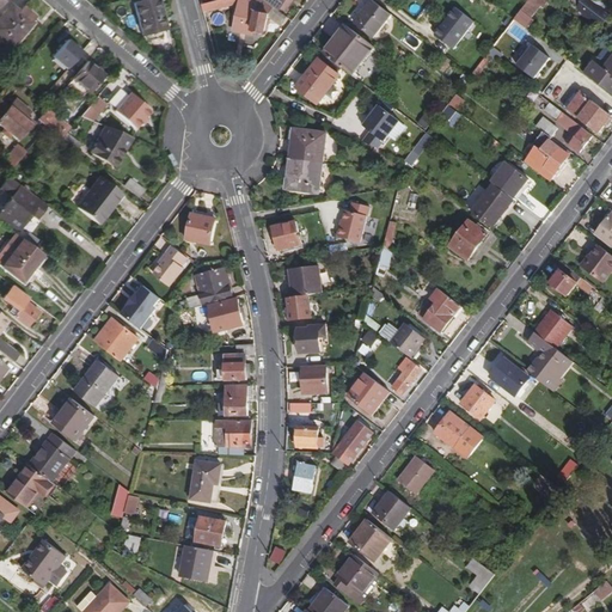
[(167,36),(157,0),(146,0),(134,4),(142,34),(150,41),(167,36)]
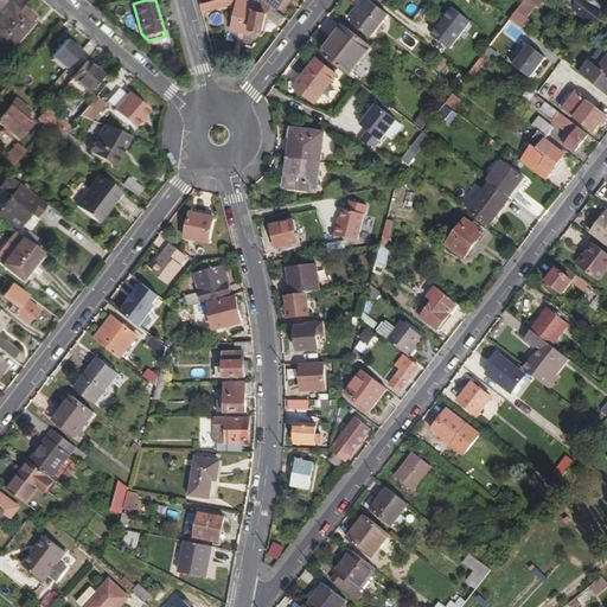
[(263,0),(213,0),(200,4),(203,12),(238,2),(234,20),(253,25),(250,31),(260,33),(263,31),(267,16),(268,13),(269,13),(273,7),(263,0)]
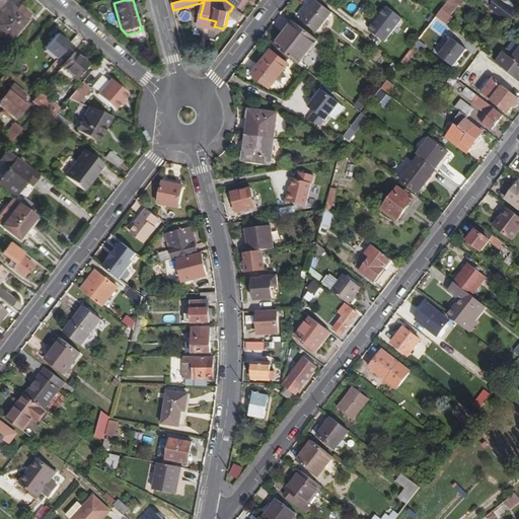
[(242,0),(238,5),(243,9),(249,0),(242,0)]
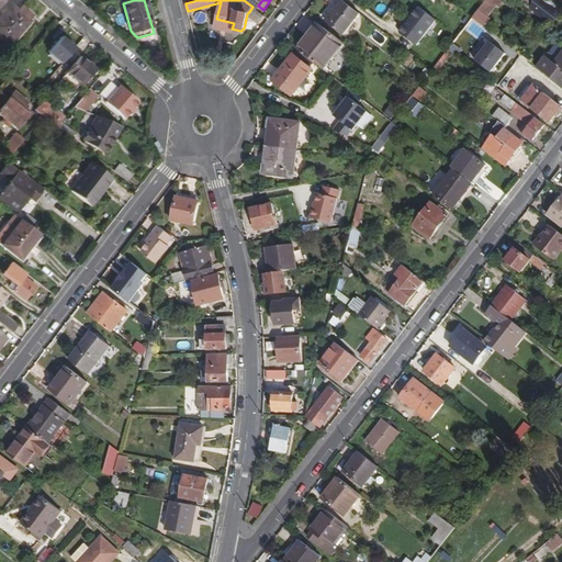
[(491,0),(486,0),(478,12),(485,18),(496,4),(491,0)]
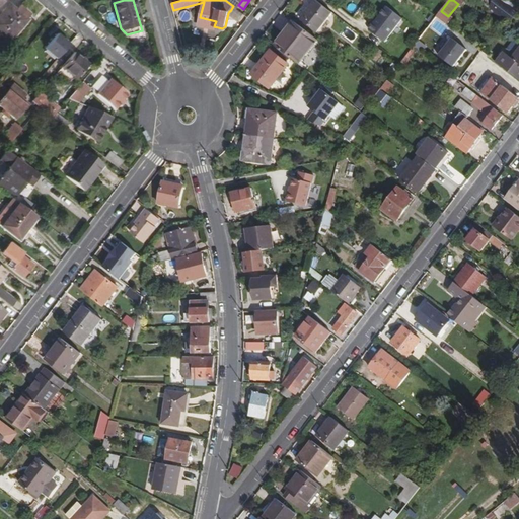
[(512,9),(518,1),(516,0),(482,0),(506,19),(514,10),(512,9)]
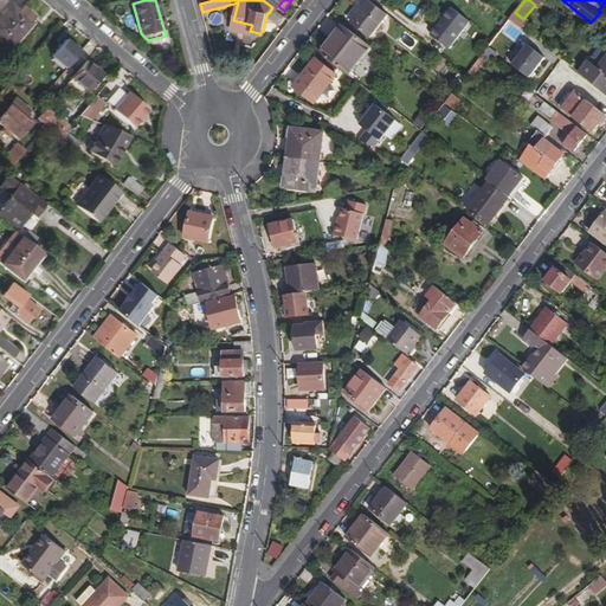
[(388,14),(369,1),(353,23),(371,37),(388,14)]
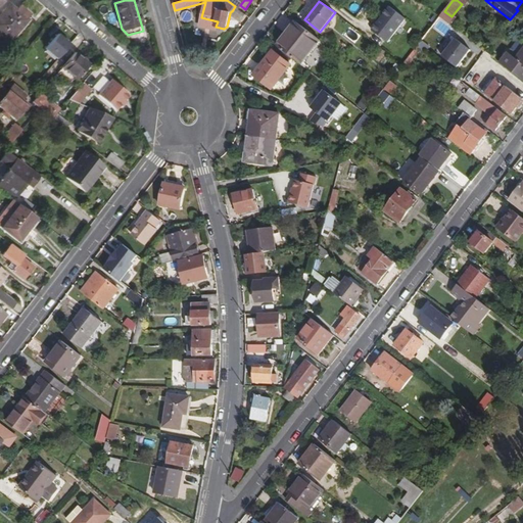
[(365,18),(375,7),(370,2),(360,13),(365,18)]
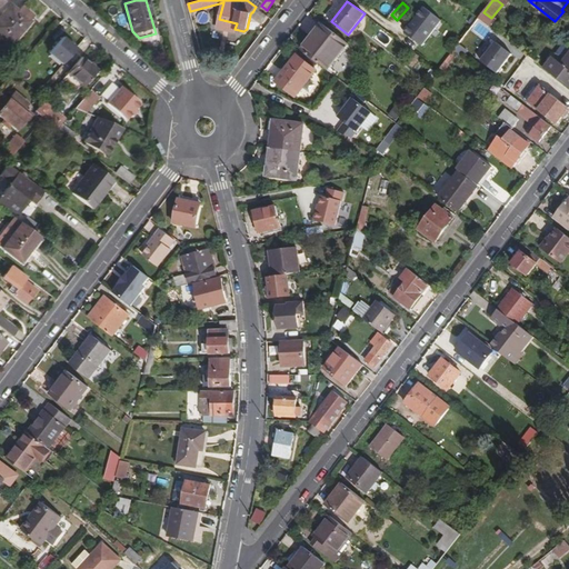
[(29,20),(18,11),(11,6),(0,17),(0,35),(11,43),(30,21),(29,20)]
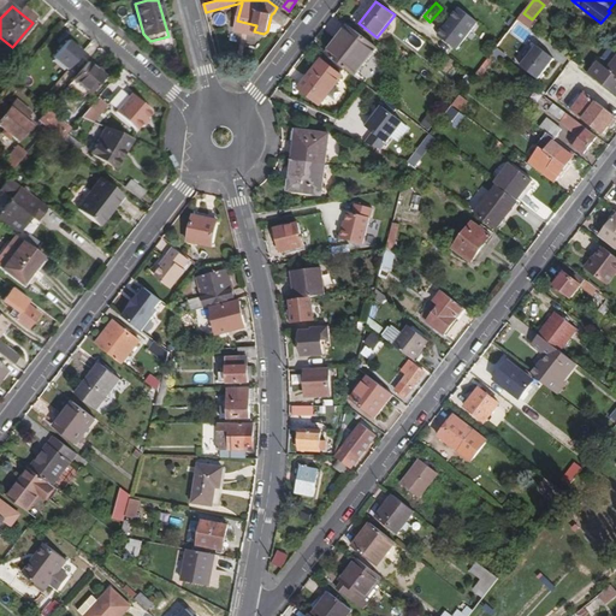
[(24,6),(19,12),(31,22),(36,16),(24,6)]
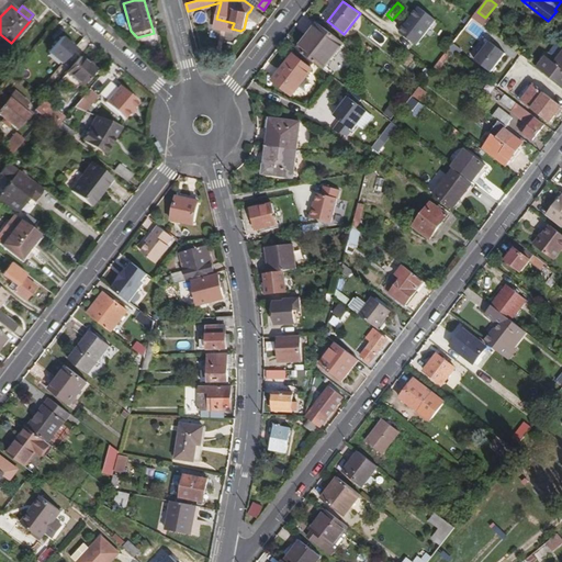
[(265,15),(253,7),(249,12),(248,12),(247,14),(258,23),(265,15)]
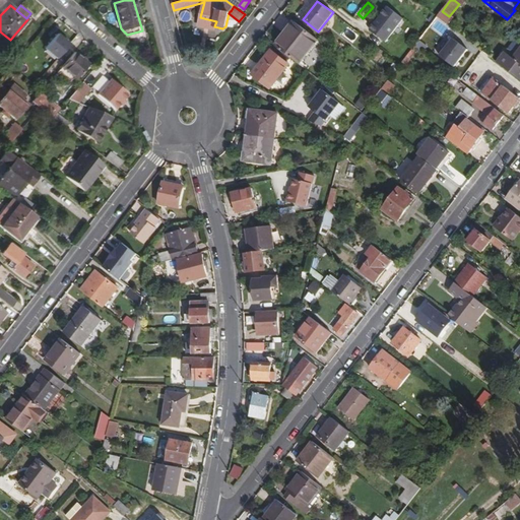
[(386,42),(403,18),(388,6),(370,29),(386,42)]
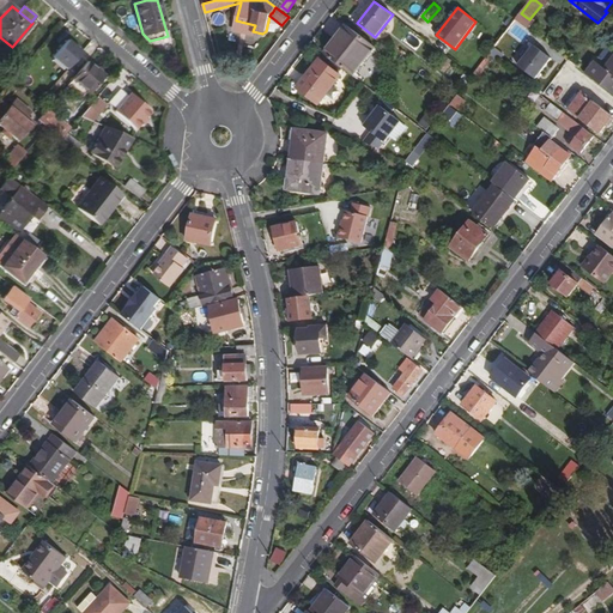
[(521,13),(516,19),(528,29),(532,22),(529,19),(521,13)]
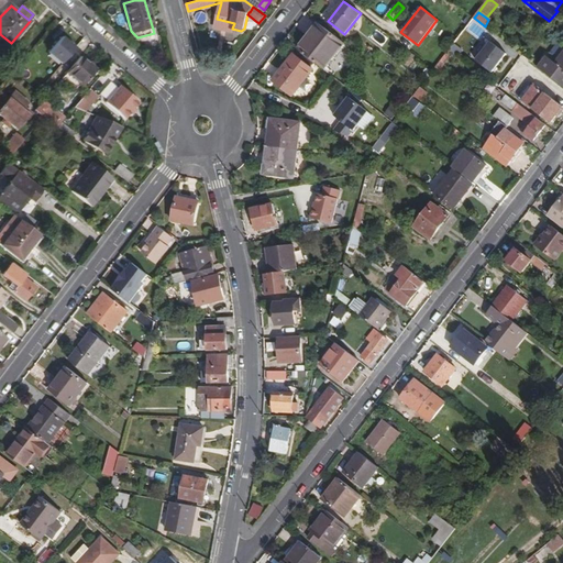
[(485,26),(474,18),(463,32),(449,51),(457,57),(472,39),(474,40),(485,26)]
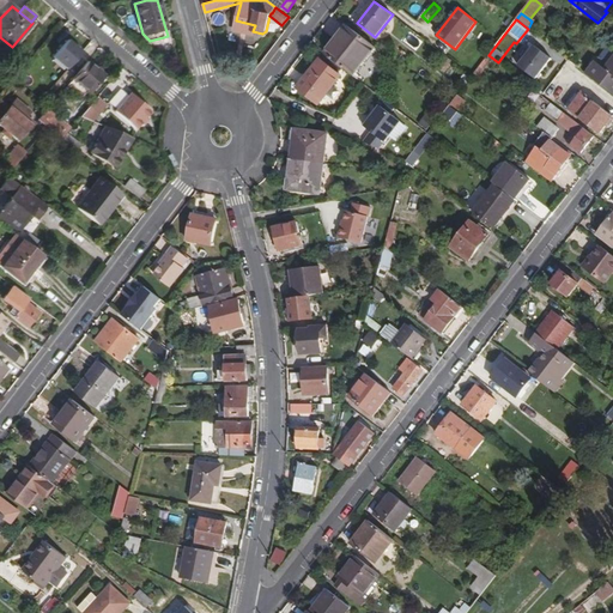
[(255,25),(236,20),(234,29),(252,34),(253,31),(255,25)]
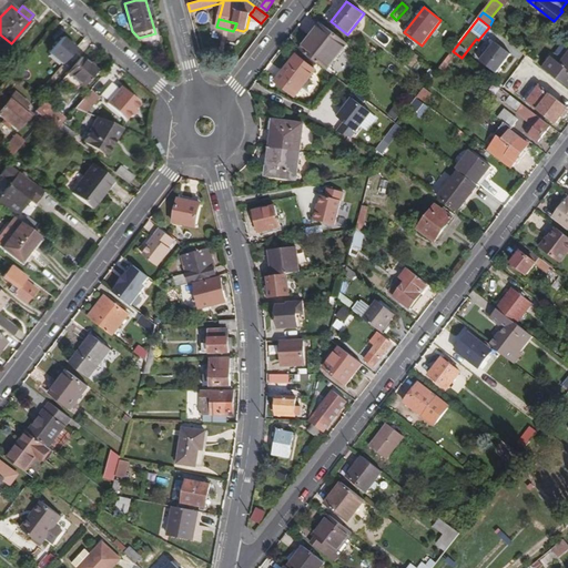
[(348,43),(322,24),(302,51),(327,70),(348,43)]
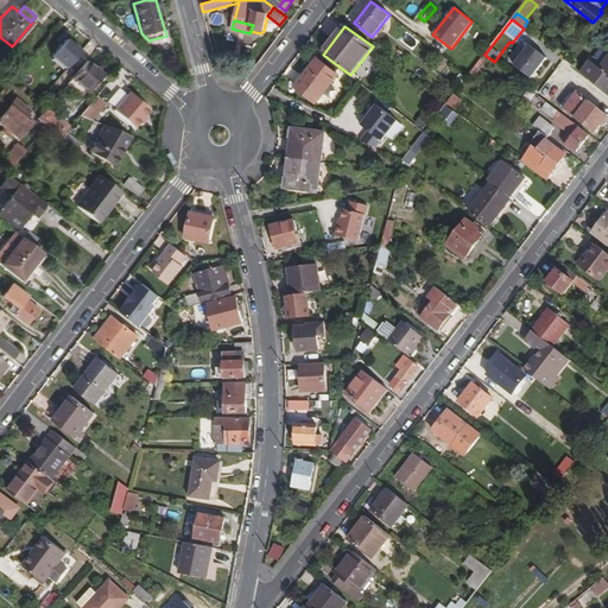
[(68,68),(82,51),(68,39),(54,56),(68,68)]
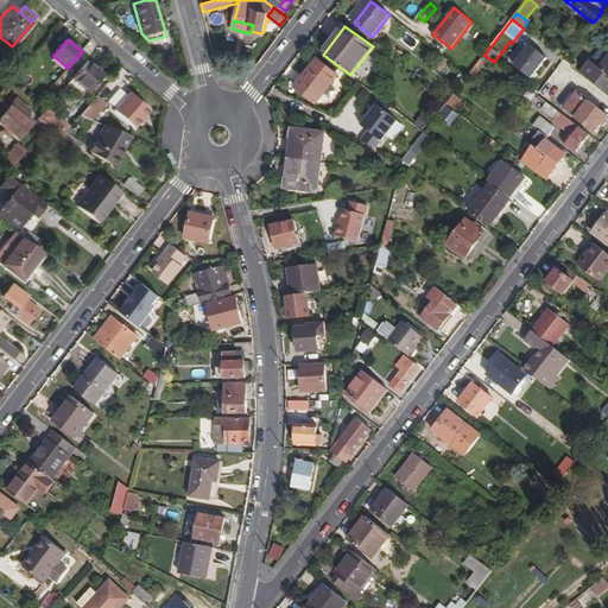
[(531,78),(548,58),(530,45),(514,65),(531,78)]
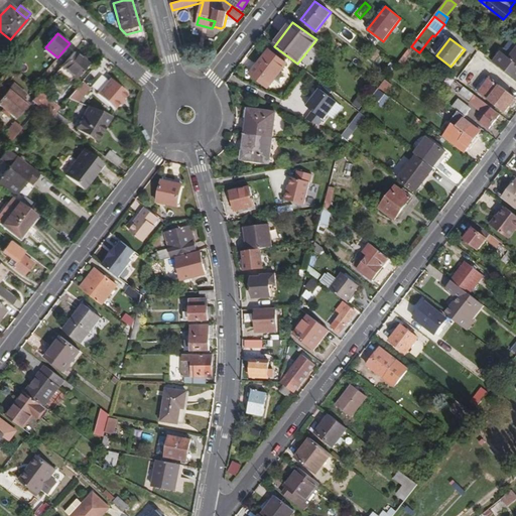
[(515,40),(514,39),(506,49),(513,55),(509,59),(500,52),(492,60),(515,79),(515,40)]
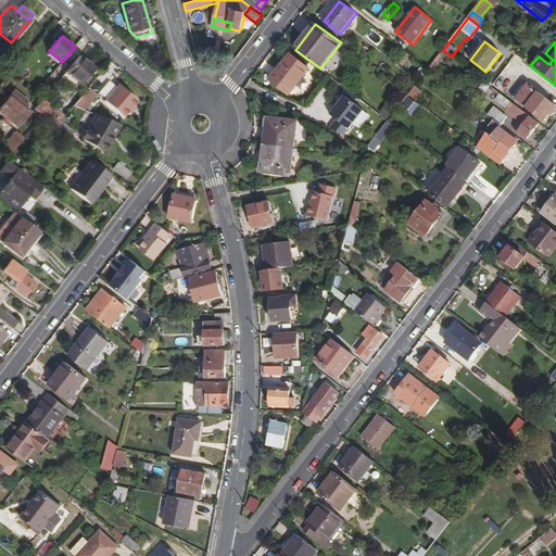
[(356,67),(363,61),(349,51),(343,58),(356,67)]
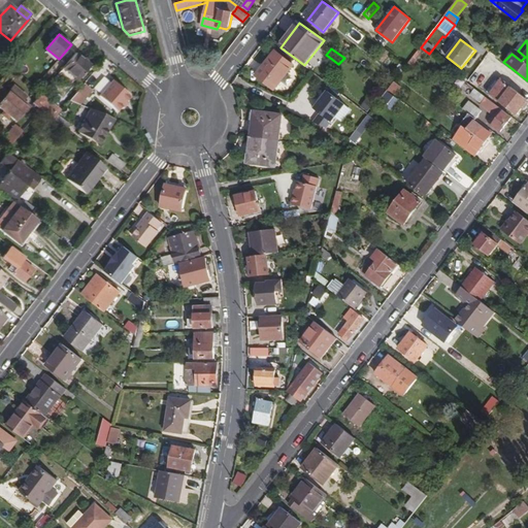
[(413,67),(423,52),(420,50),(408,64),(413,67)]
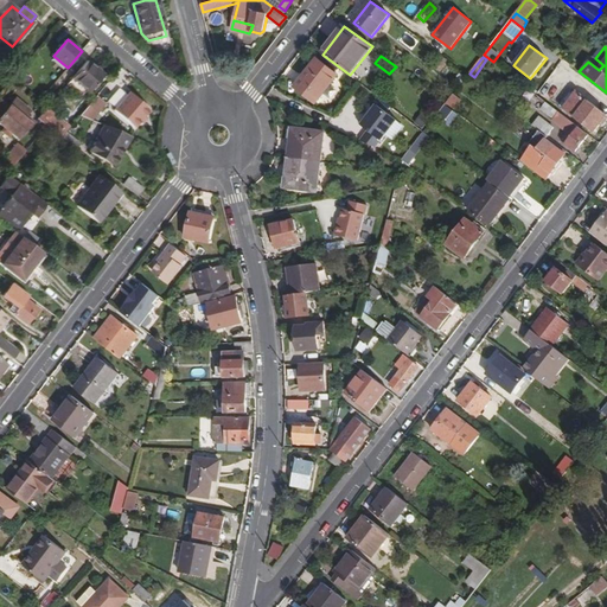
[(87,61),(72,78),(89,93),(104,75),(87,61)]
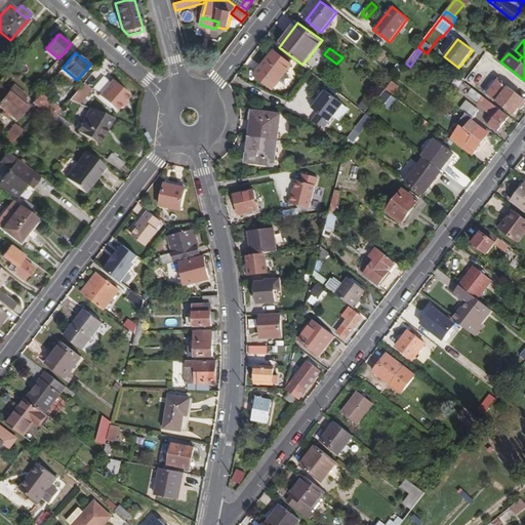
[(275,52),(266,64),(256,76),(274,89),(292,65),(275,52)]
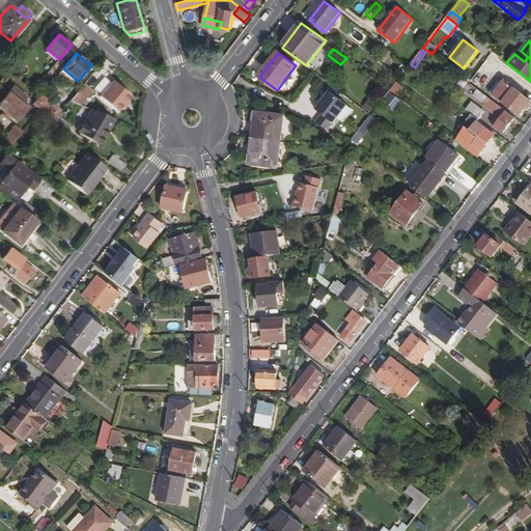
[(259,77),(269,64),(267,63),(256,77),(258,79),(259,77)]
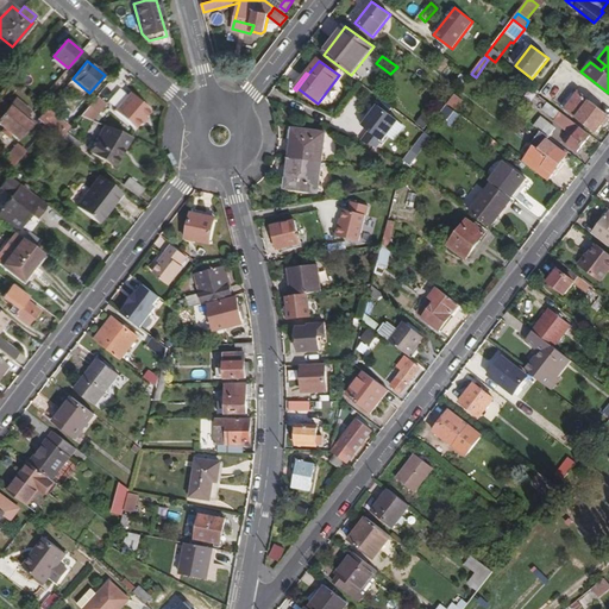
[(608,121),(608,115),(576,90),(564,107),(597,132),(602,126),(607,126),(608,121)]
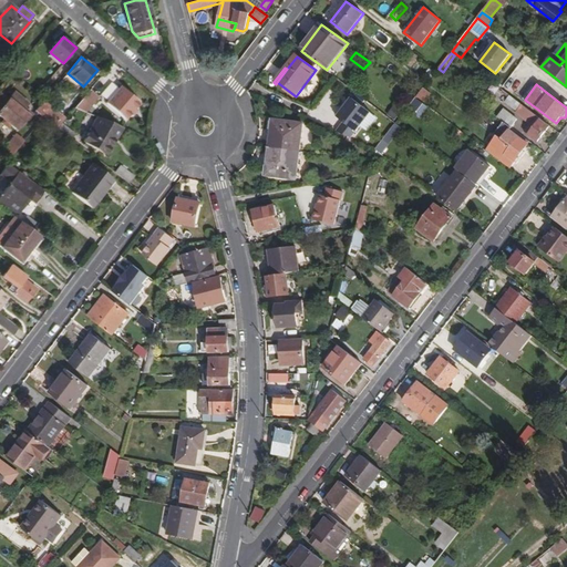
[(126,120),(141,103),(122,88),(107,103),(126,120)]
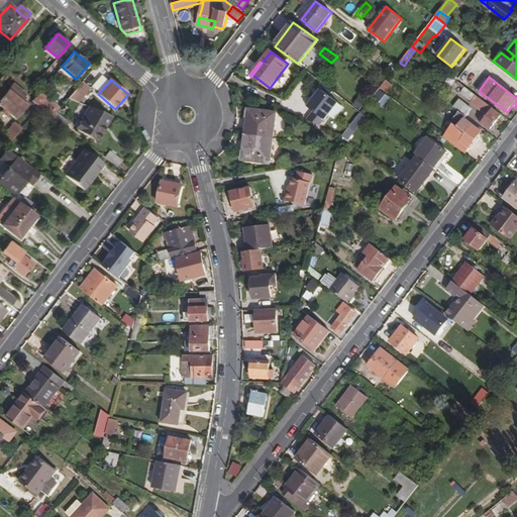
[(388,93),(393,85),(387,80),(381,88),(388,93)]
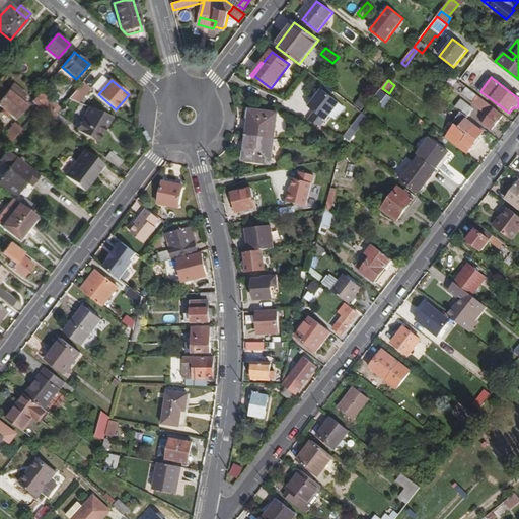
[(82,82),(68,98),(79,102),(90,89),(82,82)]
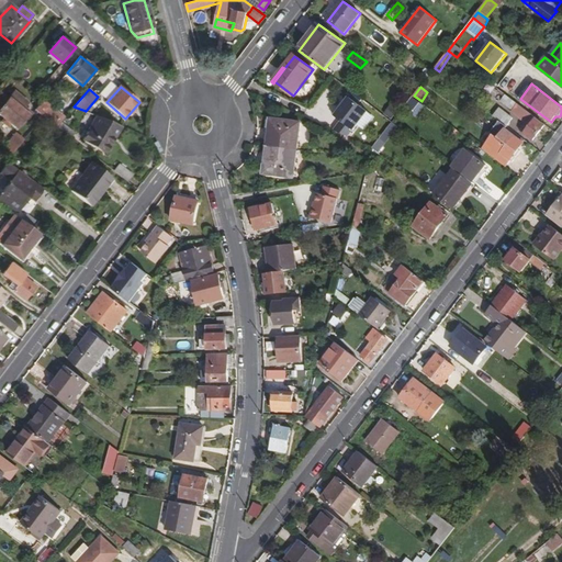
[(1,90),(0,90),(0,114),(17,128),(29,114),(21,108),(9,97),(1,90)]
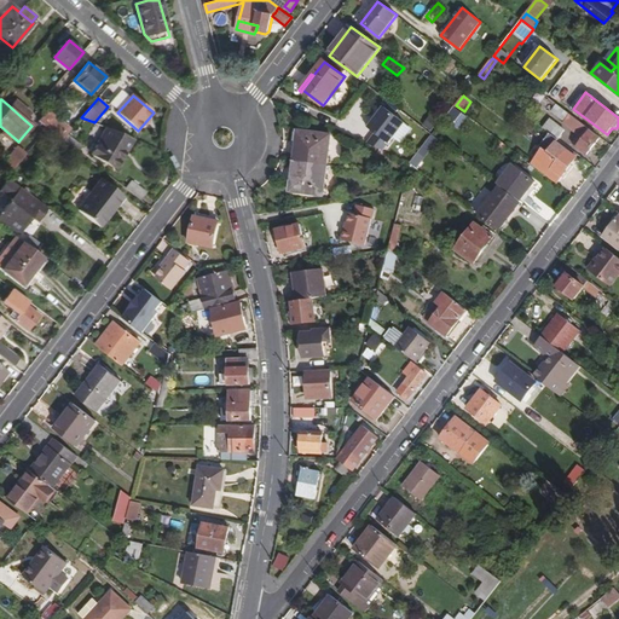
[(10,106),(23,119),(29,111),(16,100),(10,106)]
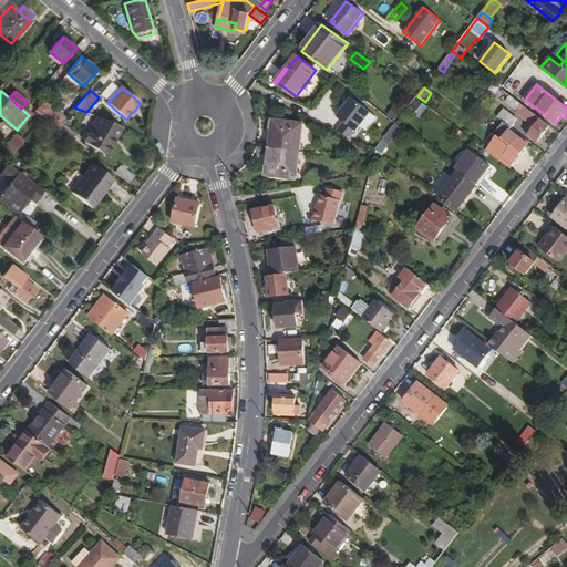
[(511,95),(505,103),(516,111),(522,103),(511,95)]
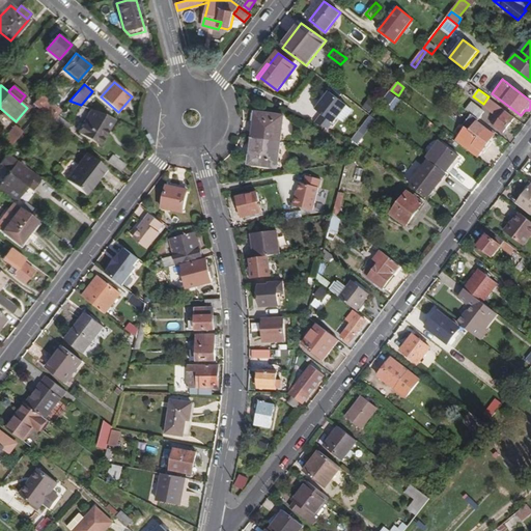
[(329,91),(325,96),(326,100),(323,105),(320,103),(319,102),(314,109),(322,114),(315,123),(328,130),(346,105),(329,91)]
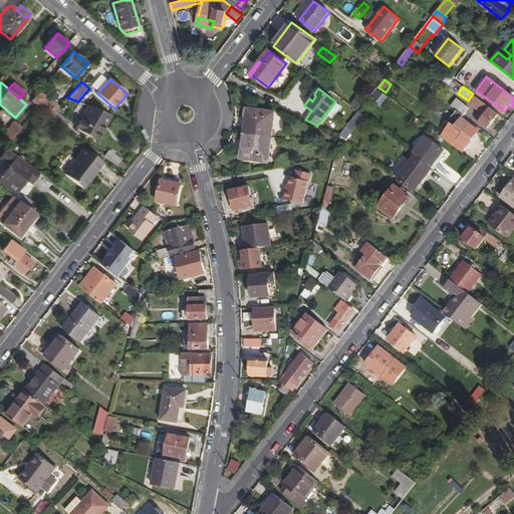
[(32,100),(40,107),(52,116),(56,111),(59,107),(39,91),(32,100)]
